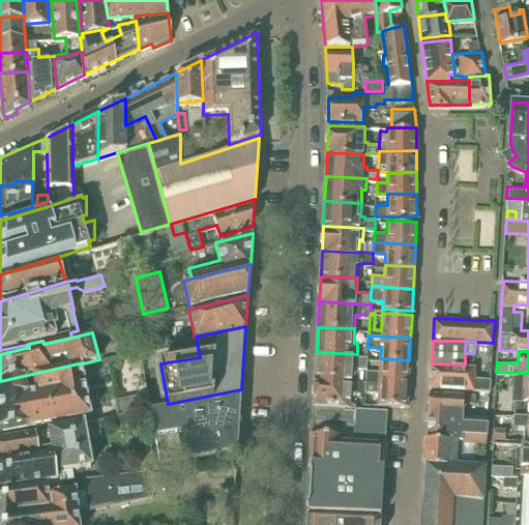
[(357,354),(317,352),(315,378),(352,379),(353,366),(356,366),(356,367),(366,367),(368,355),(357,354)]
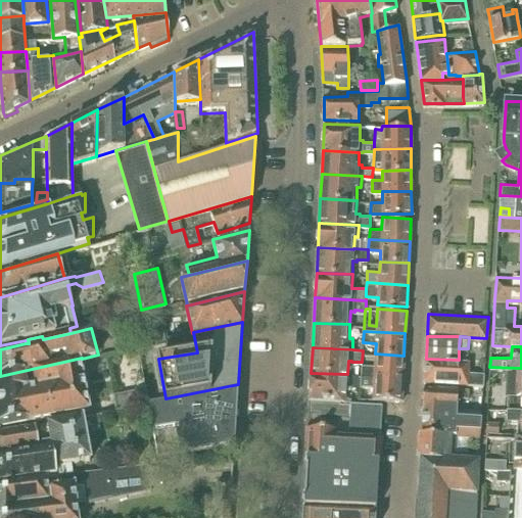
[(402,378),(404,356),(375,354),(374,365),(362,364),(362,375),(402,378)]
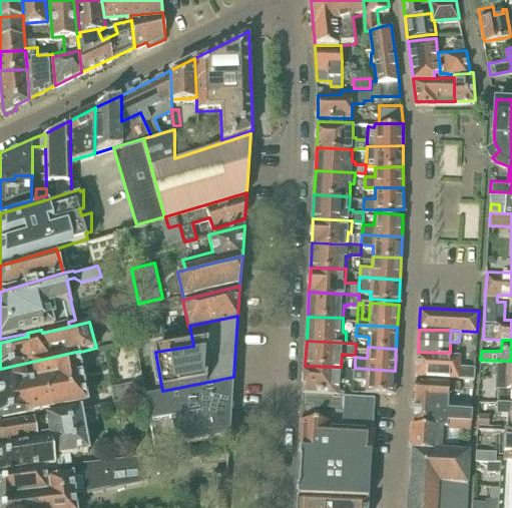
[(0,417),(89,401),(80,352),(80,351),(0,369),(0,417)]
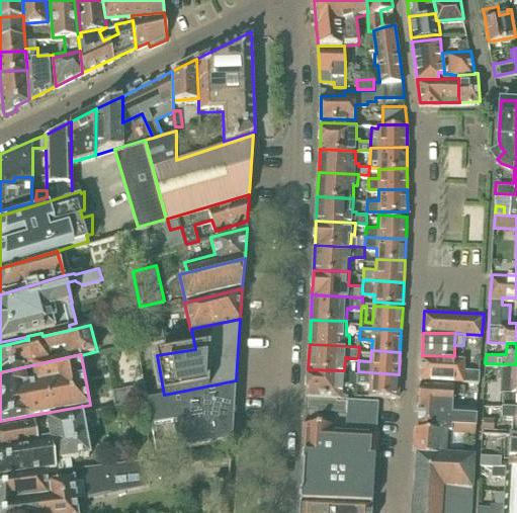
[(454,356),(422,355),(420,377),(464,380),(464,379),(480,380),(481,368),(465,367),(465,357),(454,356)]
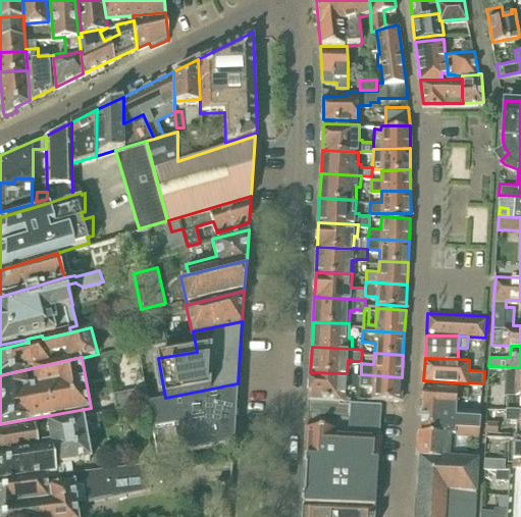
[(520,379),(519,379),(519,367),(488,366),(488,367),(516,368),(515,394),(507,394),(507,407),(520,408),(520,379)]
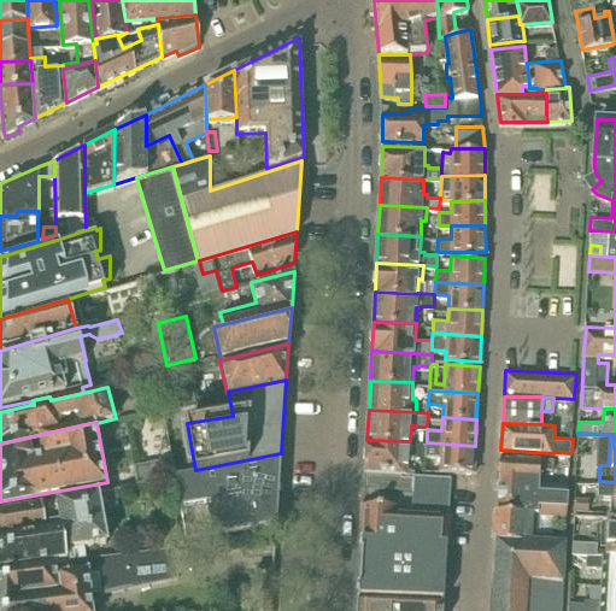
[(410,441),(367,440),(365,470),(408,473),(409,456),(440,457),(440,469),(474,471),(475,446),(427,442),(410,441)]
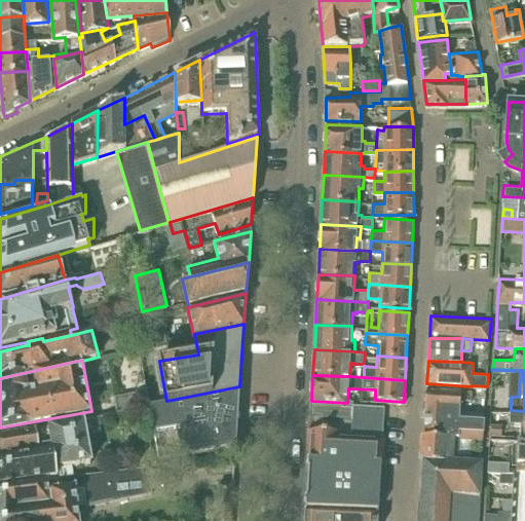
[(166,401),(150,404),(150,405),(158,455),(235,445),(239,386),(166,401)]
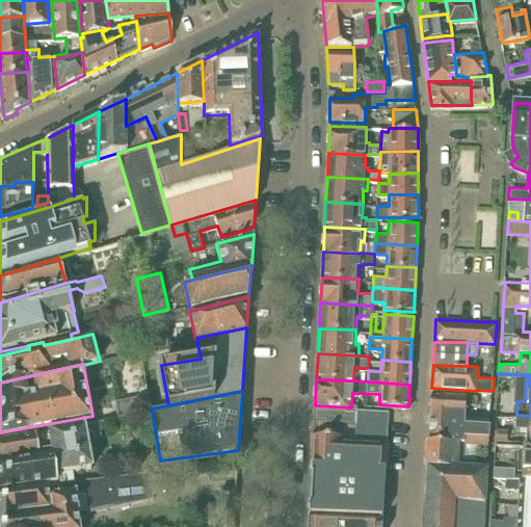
[(431,392),(431,415),(490,419),(490,417),(477,417),(466,416),(467,403),(478,403),(478,395),(431,392)]
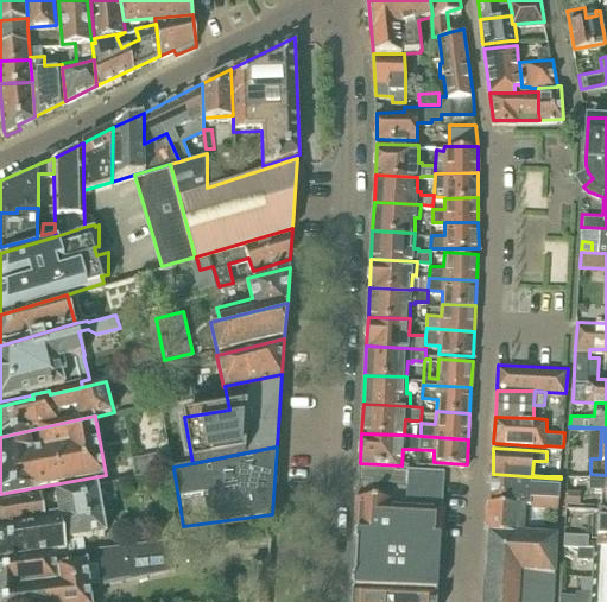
[(174,468),(174,467),(171,449),(132,456),(133,461),(114,464),(117,477),(174,468)]
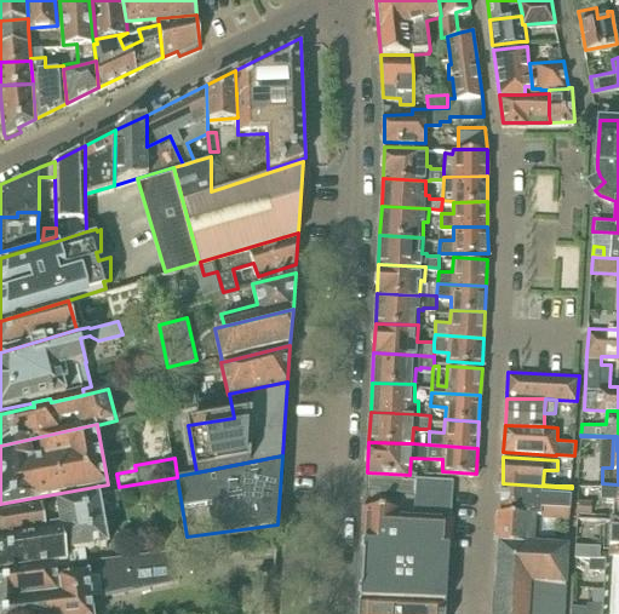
[(418,492),(418,475),(410,475),(367,472),(367,485),(376,485),(376,489),(418,492)]
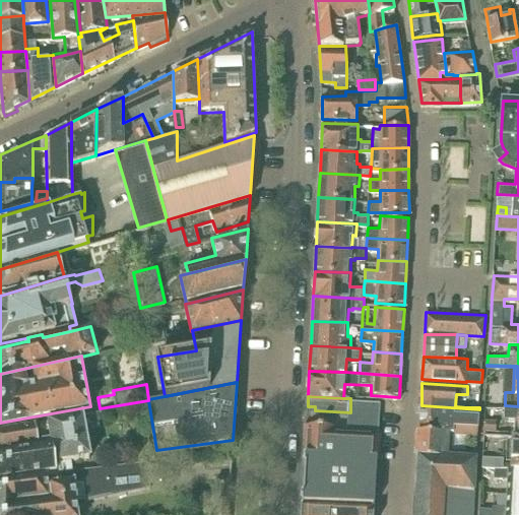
[(303,490),(302,500),(338,502),(374,503),(378,435),(380,401),(350,398),(350,412),(350,433),(336,433),(336,425),(307,423),(306,435),(304,462),(306,462),(304,490),(303,490)]
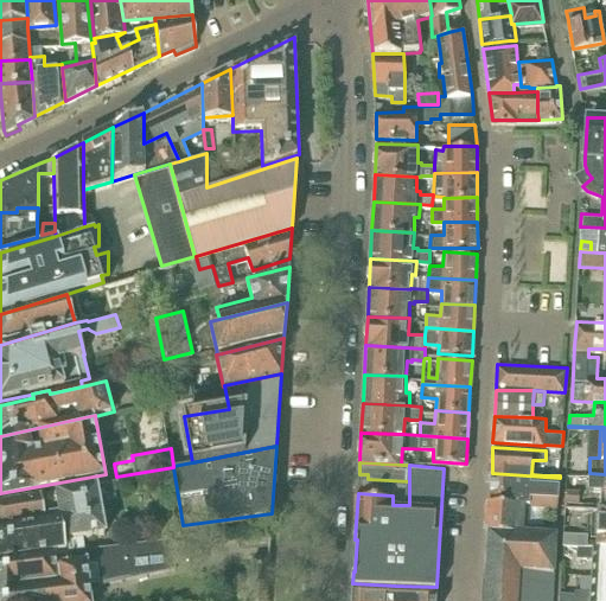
[(544,475),(560,475),(561,466),(544,465),(544,475)]
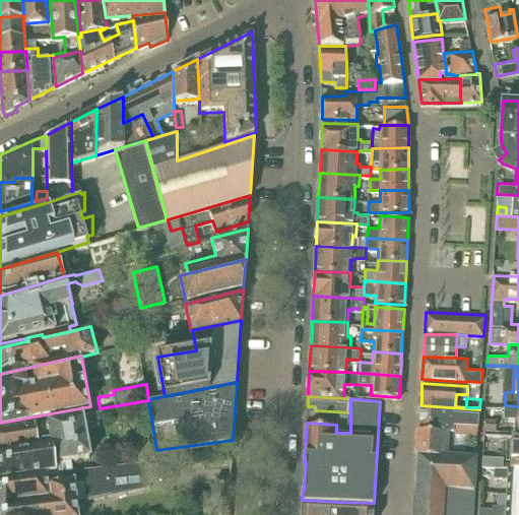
[(479,409),(422,405),(419,430),(454,432),(478,433),(479,409)]
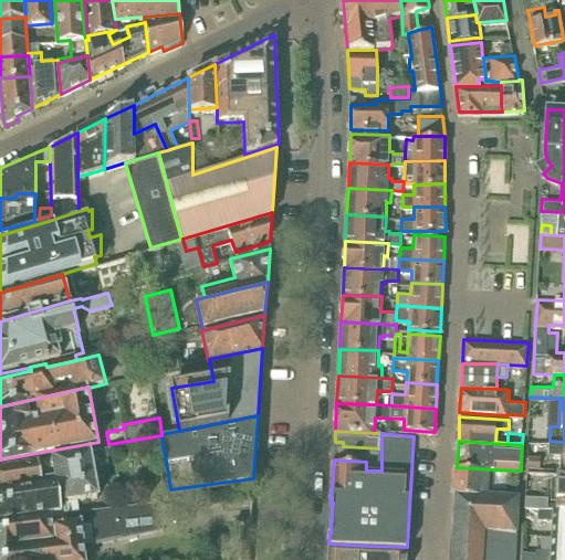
[(564,442),(550,441),(548,455),(564,456),(563,467),(564,467),(564,442)]
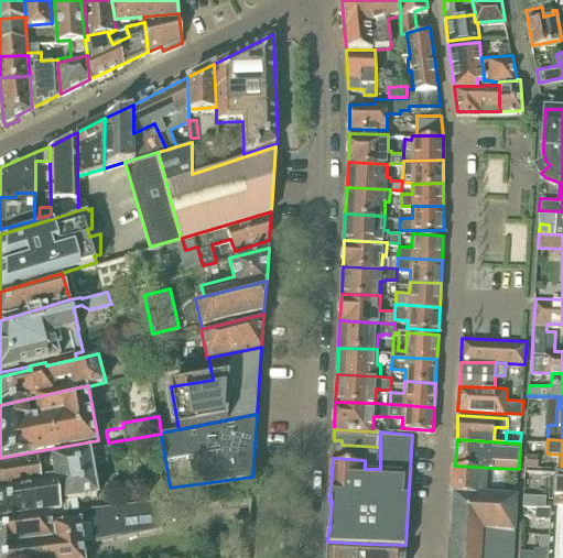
[(55,481),(42,483),(0,490),(0,518),(62,511),(61,510),(60,501),(99,494),(96,471),(91,446),(50,453),(53,471),(55,481)]
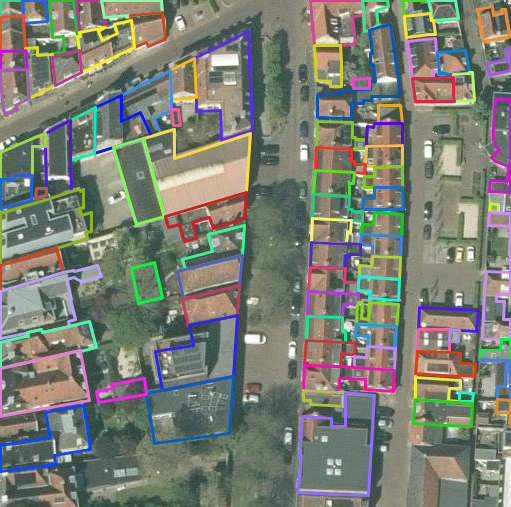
[(488,422),(489,412),(477,412),(477,422),(488,422)]
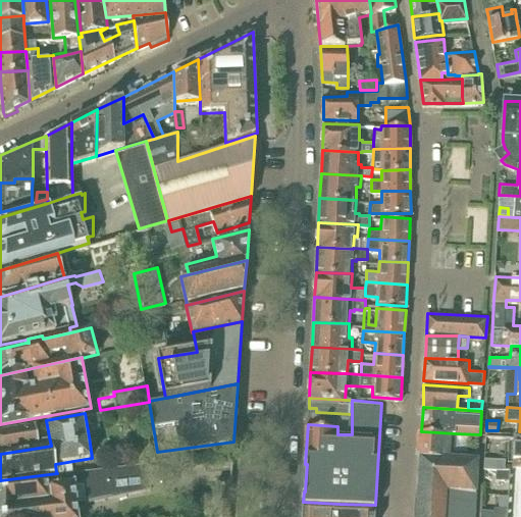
[(0,454),(39,448),(38,436),(36,424),(0,429),(0,454)]
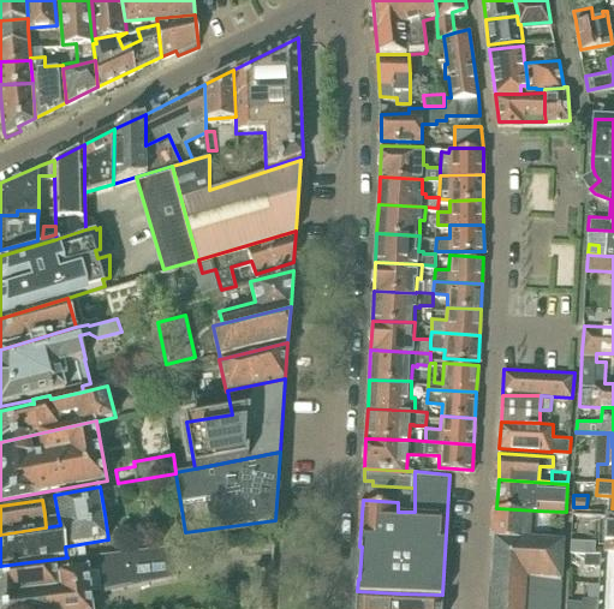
[(494,536),(531,537),(564,539),(565,530),(536,529),(537,511),(496,508),(495,508),(494,536)]
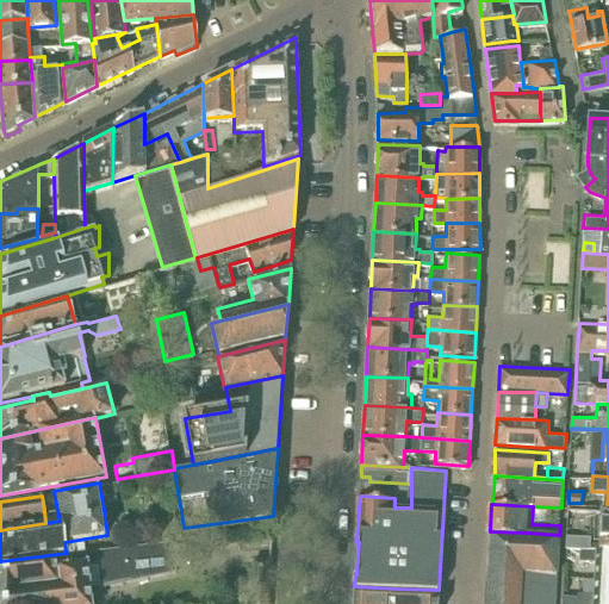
[(608,508),(601,508),(601,510),(595,510),(594,536),(566,535),(566,546),(608,547),(608,508)]
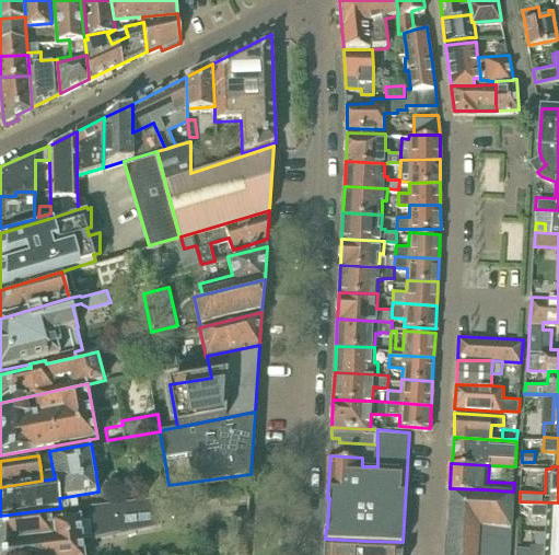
[(450,487),(445,554),(509,554),(513,492),(484,489),(450,488),(450,487)]
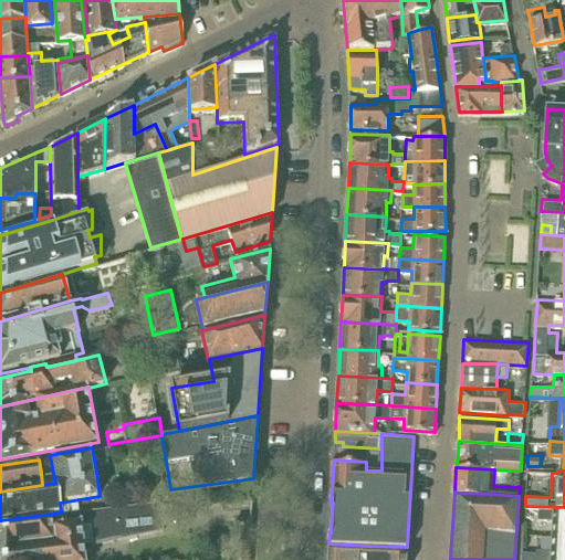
[(0,559),(86,559),(82,528),(82,524),(90,522),(92,542),(165,527),(163,499),(61,511),(62,513),(0,520),(0,559)]
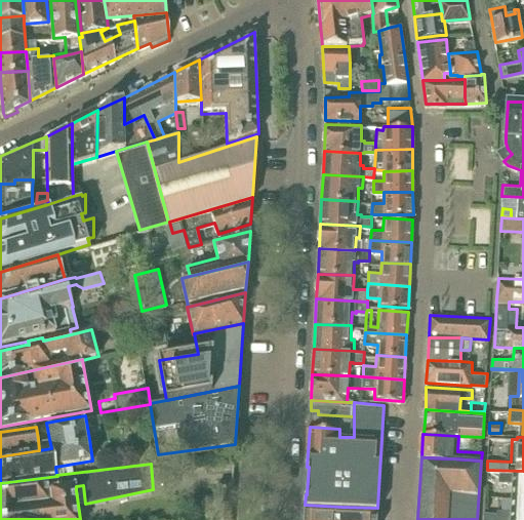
[(523,471),(487,470),(487,472),(498,472),(498,482),(513,482),(512,497),(523,497),(523,471)]
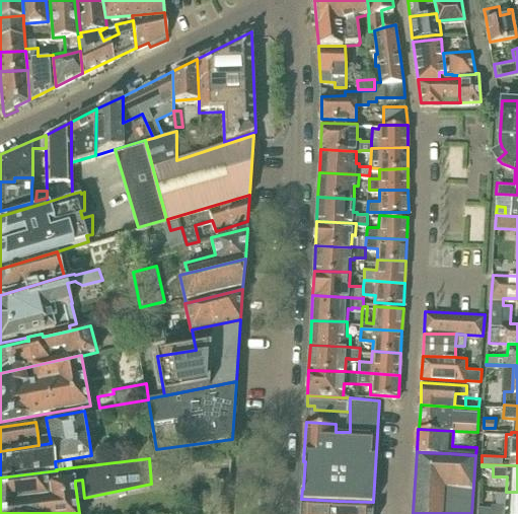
[(517,492),(506,492),(505,505),(492,504),(492,505),(478,505),(477,513),(517,513),(517,492)]
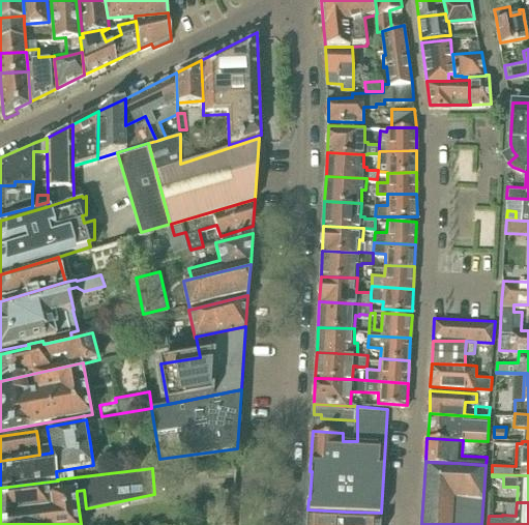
[(307,509),(306,524),(344,524),(345,512),(307,509)]
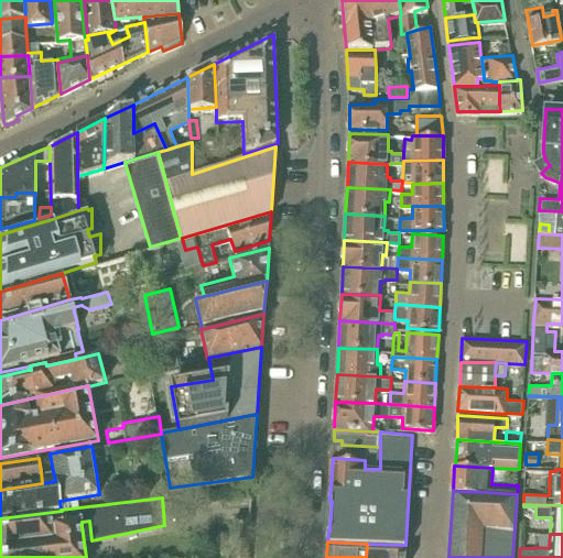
[(367,544),(366,557),(404,557),(405,545),(367,544)]
